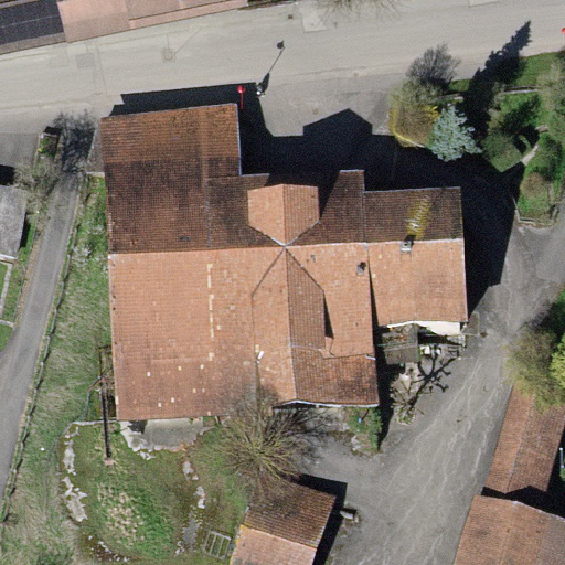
[(0,0),(0,54),(64,42),(55,0),(0,0)]
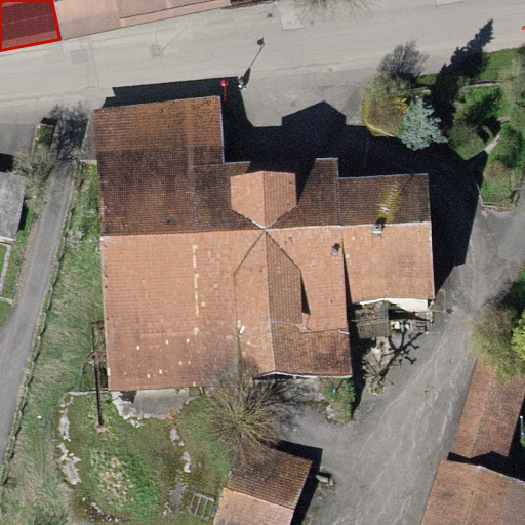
[(51,0),(59,39),(231,5),(230,0),(51,0)]
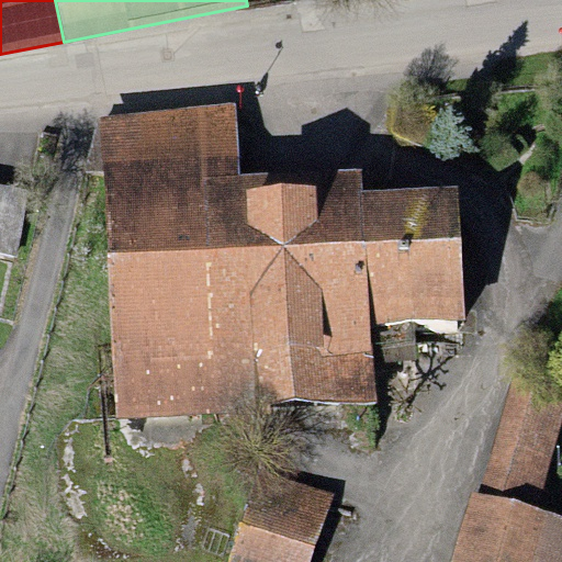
[(99,116),(116,417),(254,409),(240,173),(237,109),(99,116)]
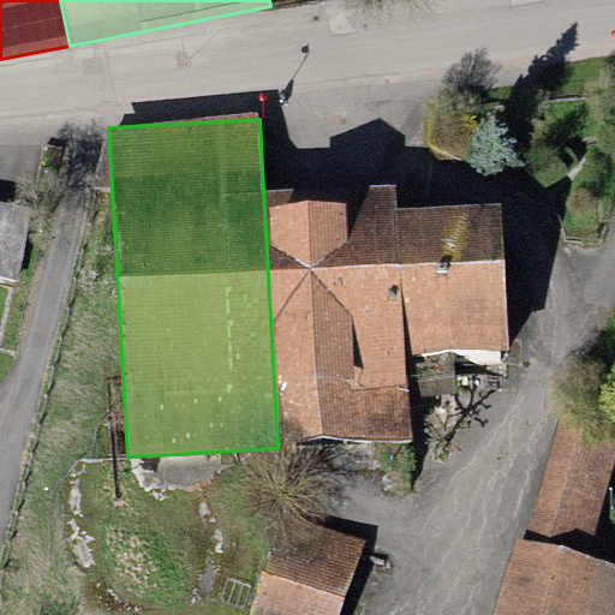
[(396,183),(263,190),(278,448),(411,442),(407,354),(399,208),(396,183)]
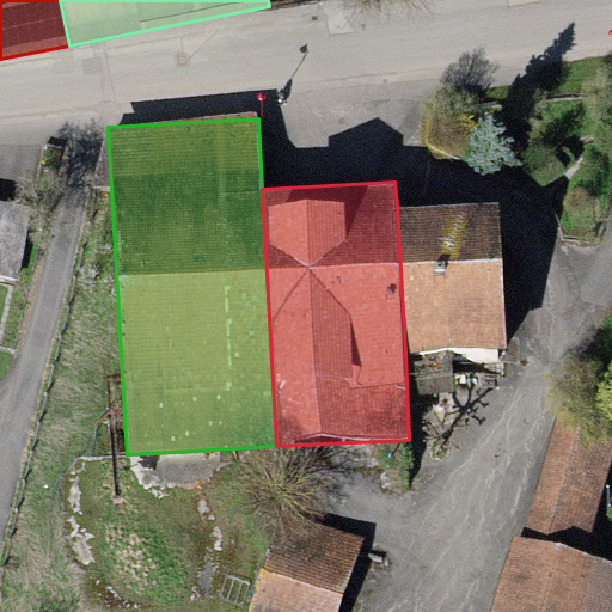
[(499,201),(397,207),(405,353),(507,347),(499,201)]
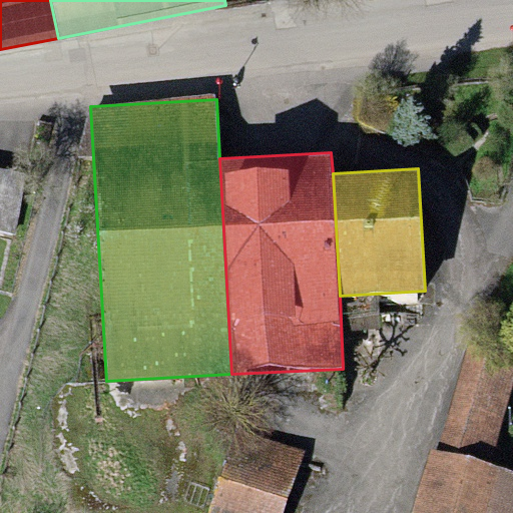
[(25,174),(0,169),(0,232),(13,235),(25,174)]
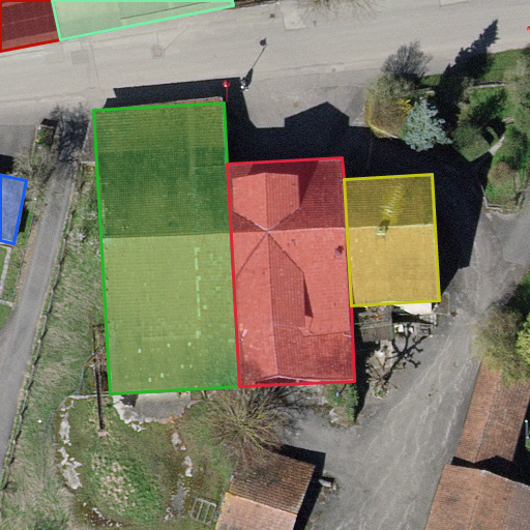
[(448,471),(500,487),(529,385),(529,377),(480,362),(448,471)]
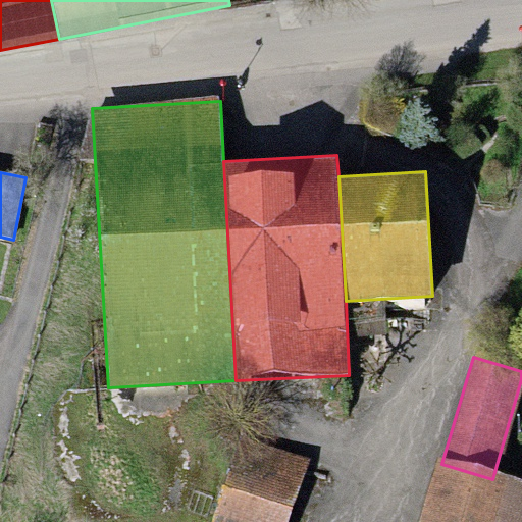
[(226,449),(207,521),(278,521),(293,466),(226,449)]
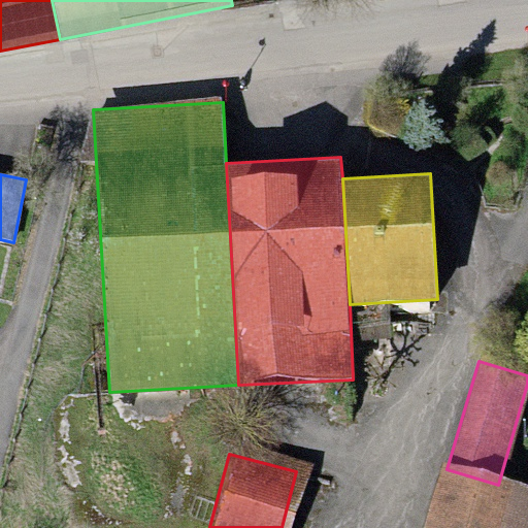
[(437,467),(419,527),(527,527),(527,494),(498,485),(447,469),(437,467)]
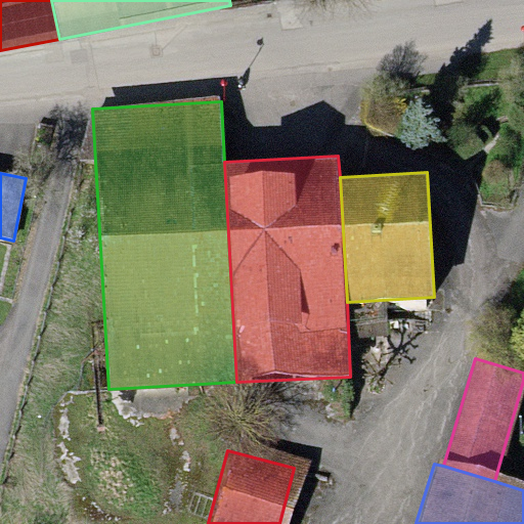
All buildings are outlined.
